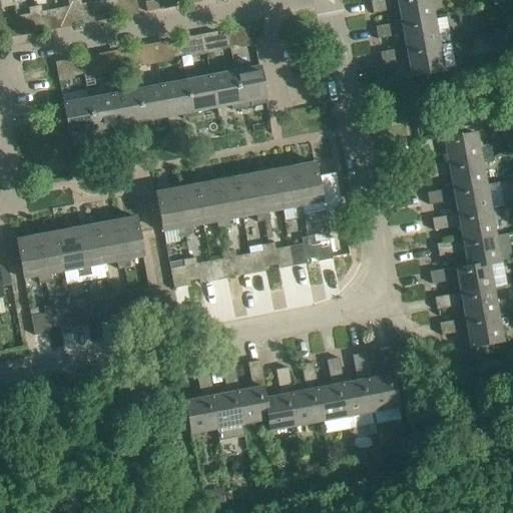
[(72,22),(78,21),(74,0),(69,0),(68,0),(72,22)]
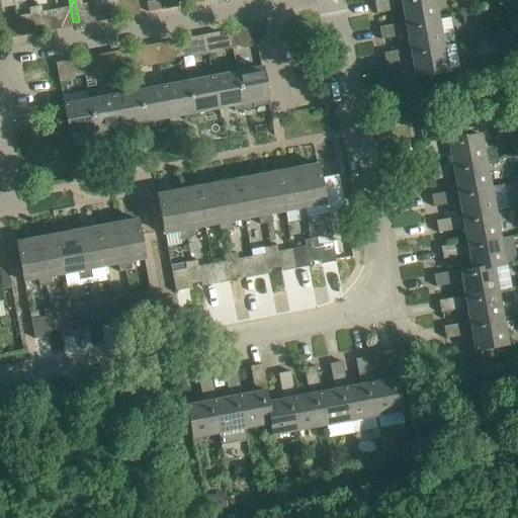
[(75,0),(79,21),(85,20),(81,0),(75,0)]
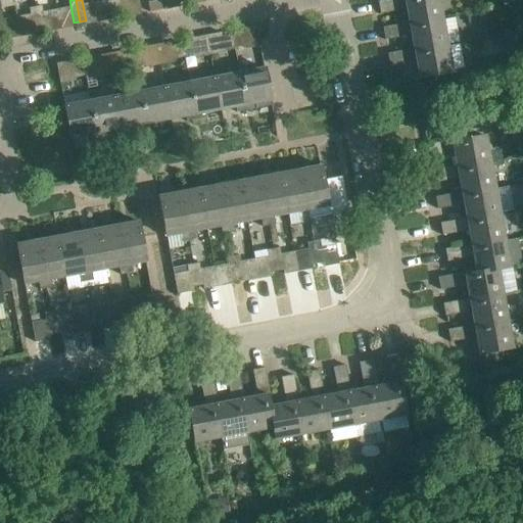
[(110,0),(113,15),(120,13),(116,0),(110,0)]
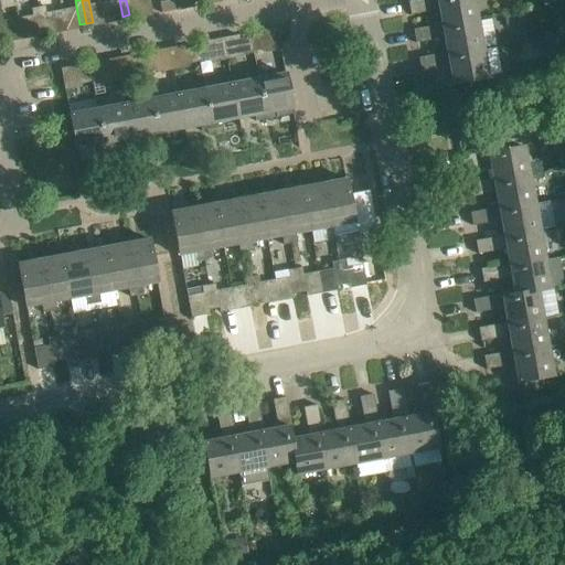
[(126,0),(129,14),(137,13),(134,0),(126,0)]
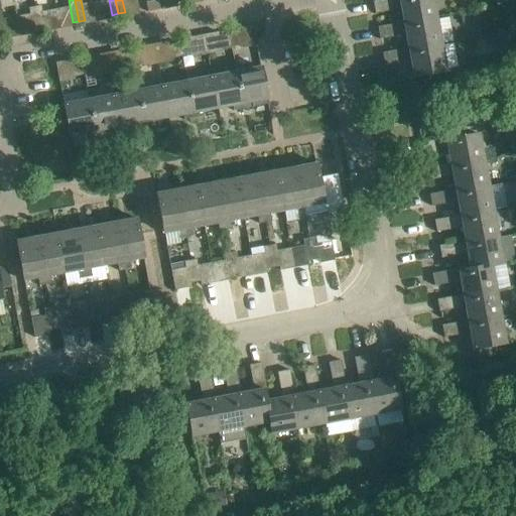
[(436,19),(432,0),(379,0),(373,1),(375,13),(401,8),(403,22),(404,25),(436,19)]
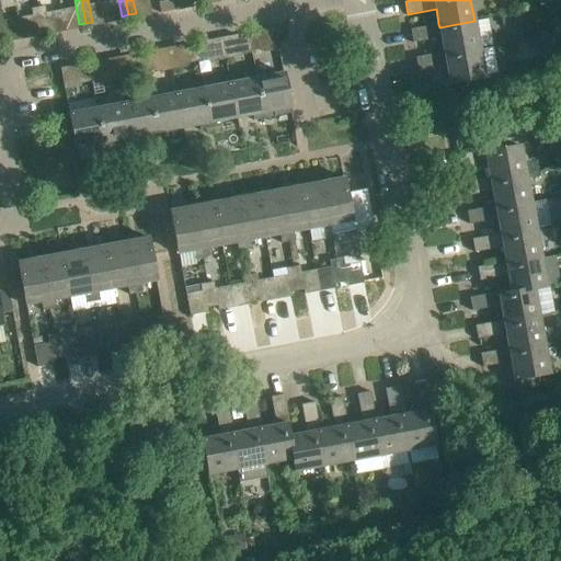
[(43,31),(49,30),(45,6),(38,8),(43,31)]
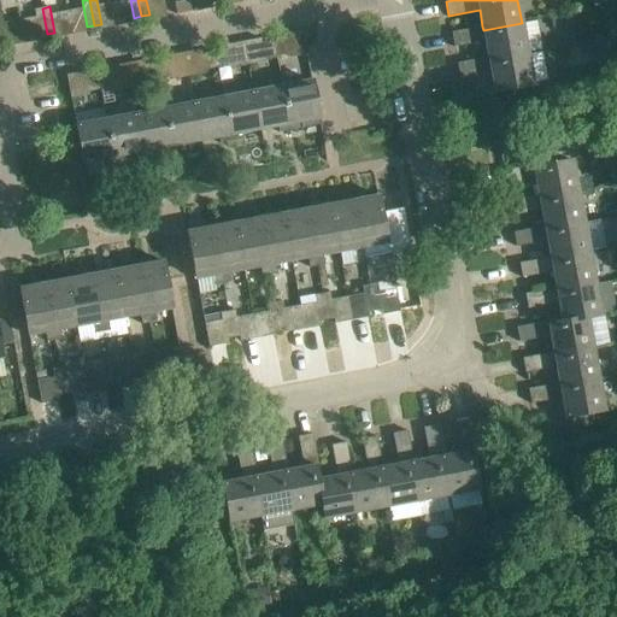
[(40,35),(47,34),(42,9),(35,10),(40,35)]
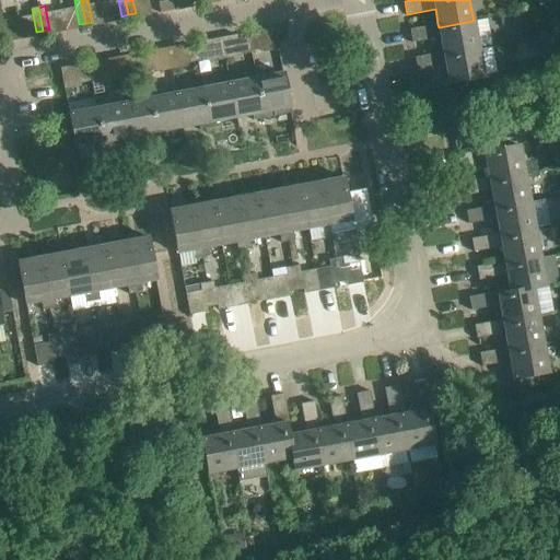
[(444,55),(479,48),(474,21),(439,27),(438,24),(410,30),(412,43),(441,37),(443,51),(444,55)]
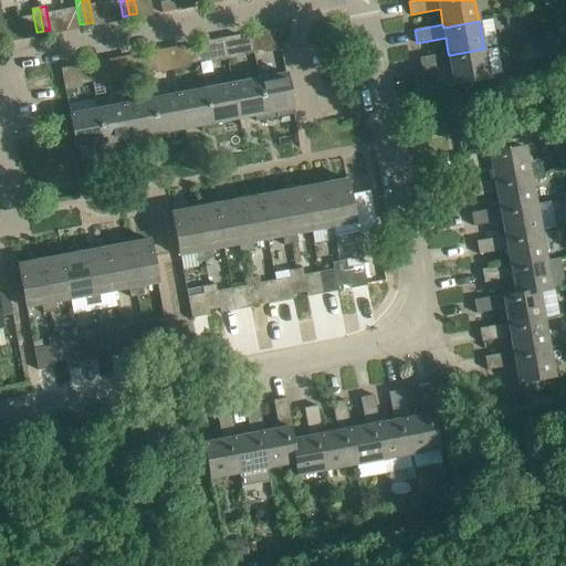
[(251,38),(253,51),(265,49),(263,35),(251,38)]
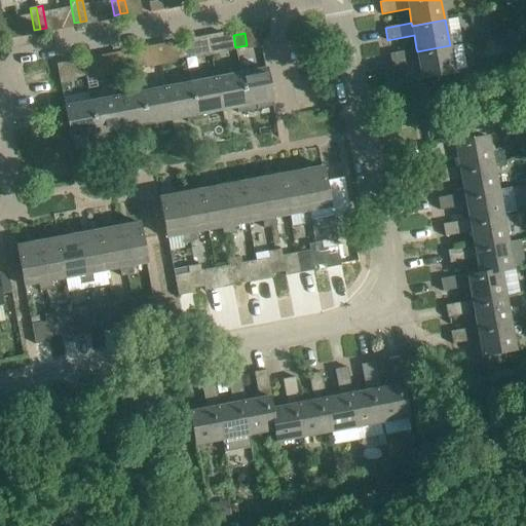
[(225,49),(235,47),(233,35),(223,37),(225,49)]
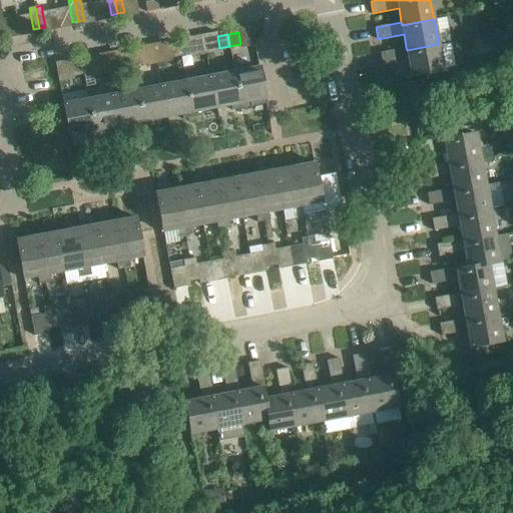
[(178,43),(181,56),(191,54),(189,41),(178,43)]
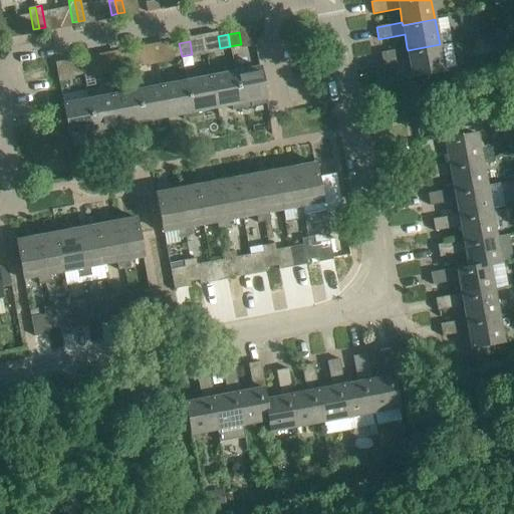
[(171,57),(182,56),(179,43),(169,45),(171,57)]
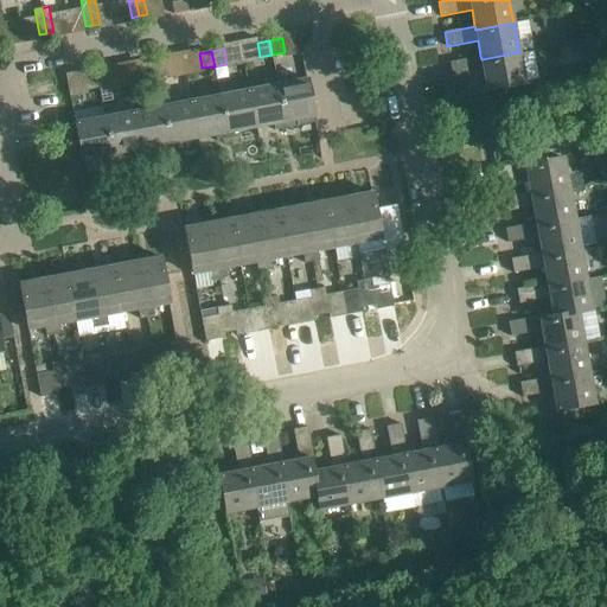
[(487,90),(510,87),(525,83),(519,52),(481,59),(480,56),(451,62),(453,76),(483,71),(487,90)]
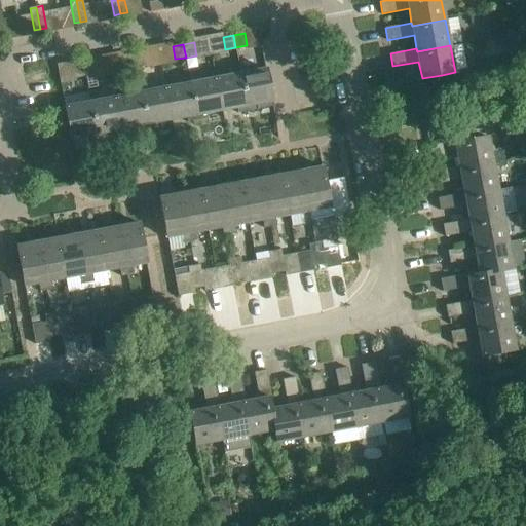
[(134,53),(136,67),(147,65),(144,51),(134,53)]
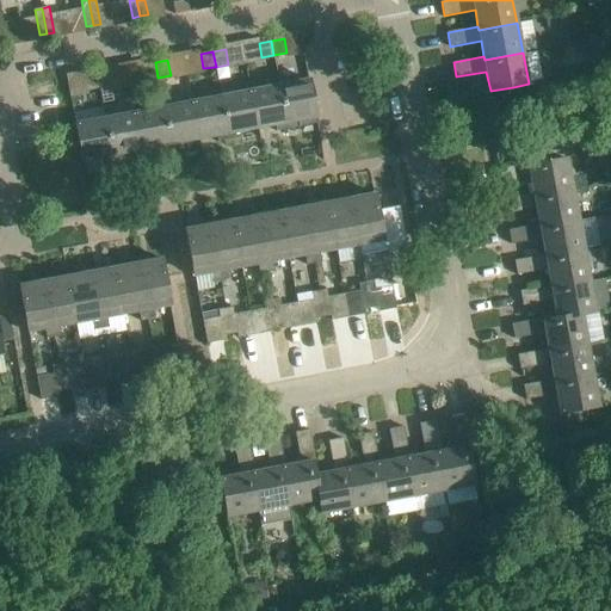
[(146,80),(158,78),(155,62),(142,65),(146,80)]
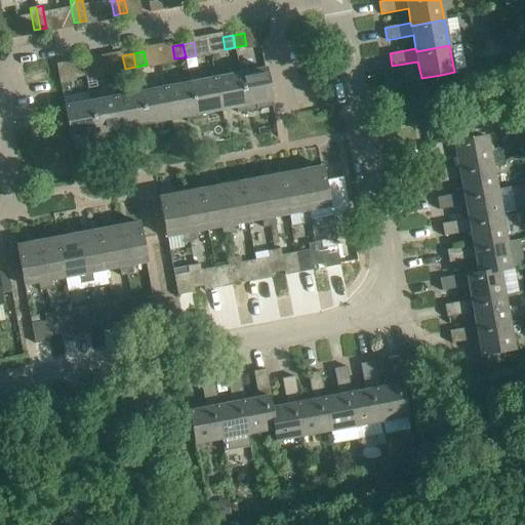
[(83,63),(85,76),(96,74),(93,61),(83,63)]
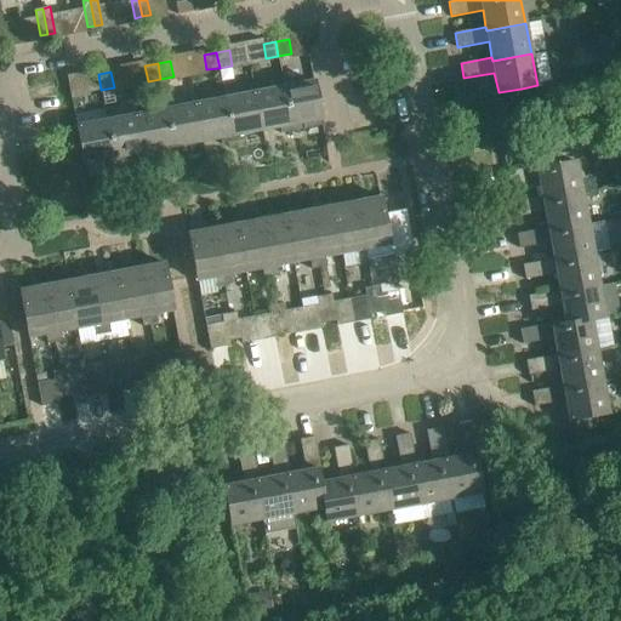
[(89,92),(101,90),(98,74),(85,77),(89,92)]
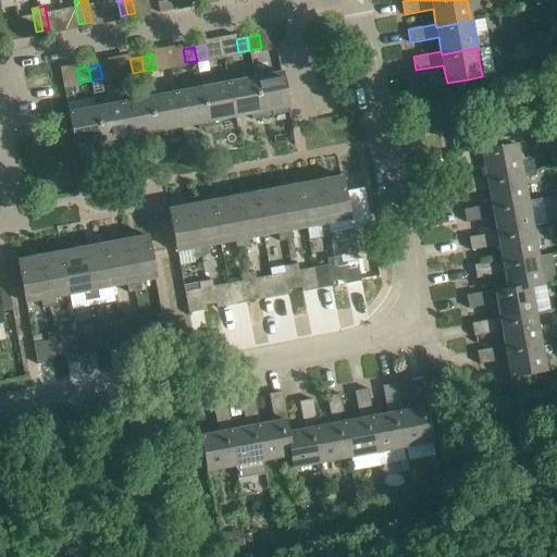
[(272,110),(288,107),(282,72),(255,77),(262,118),(273,115),(272,110)]
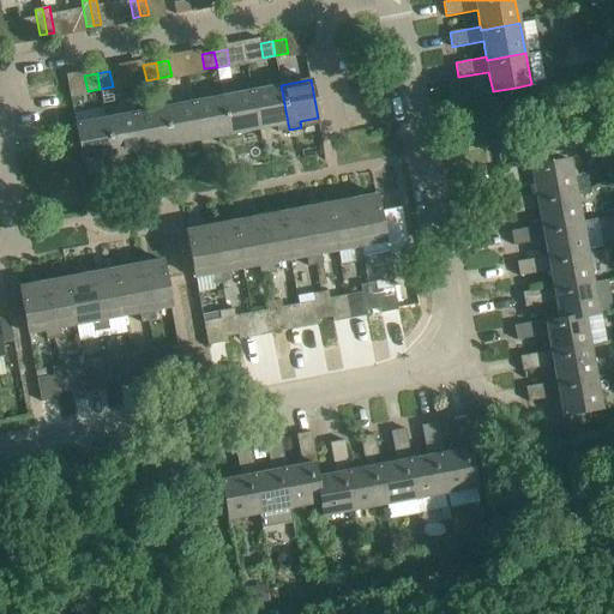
[(278,132),(289,130),(281,85),(252,91),(259,128),(277,126),(278,132)]
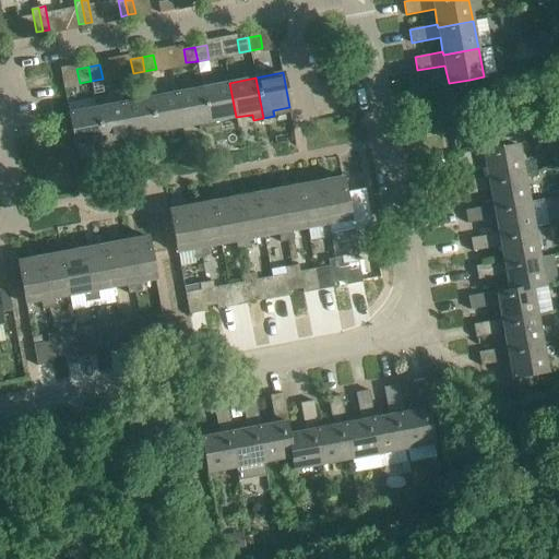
[(219,120),(236,117),(229,83),(203,87),(211,128),(221,126),(219,120)]
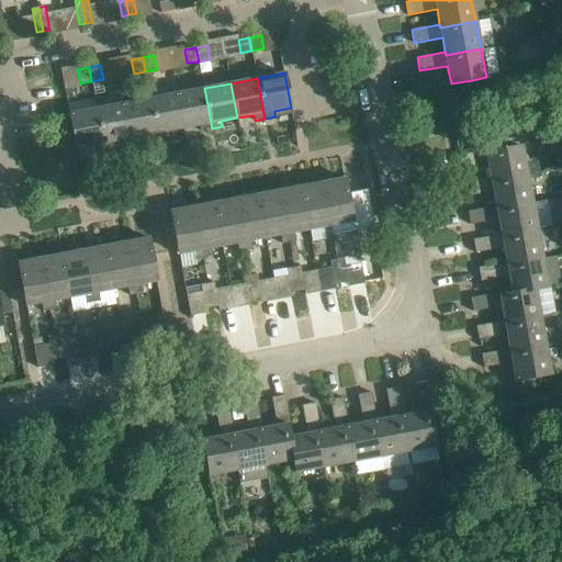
[(201,131),(212,128),(204,88),(177,93),(183,128),(200,125),(201,131)]
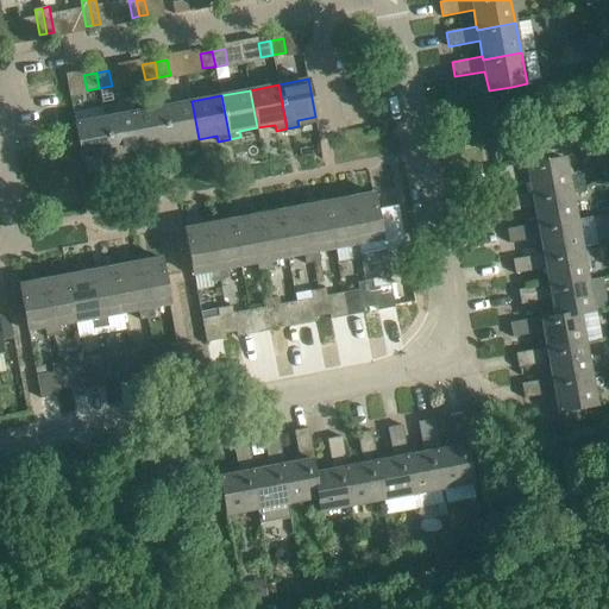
[(182,142),(199,139),(192,101),(163,106),(171,150),(183,148),(182,142)]
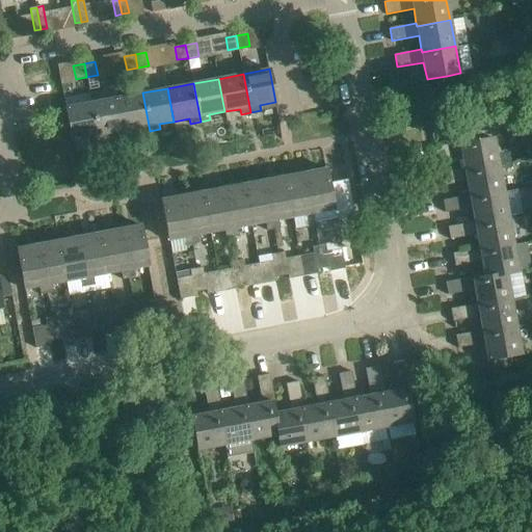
[(139,133),(150,131),(142,92),(116,98),(124,131),(138,128),(139,133)]
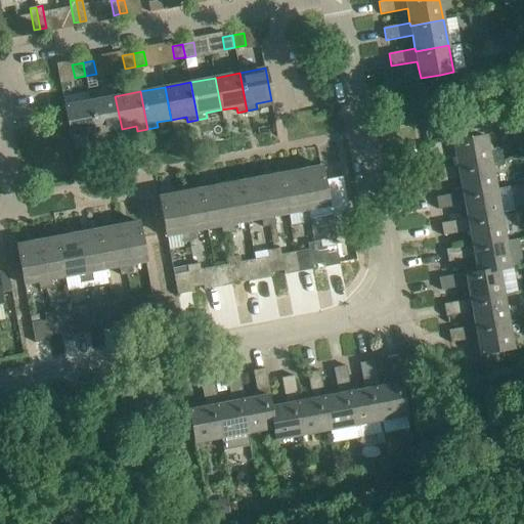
[(106,131),(122,129),(115,96),(90,101),(97,138),(107,136),(106,131)]
